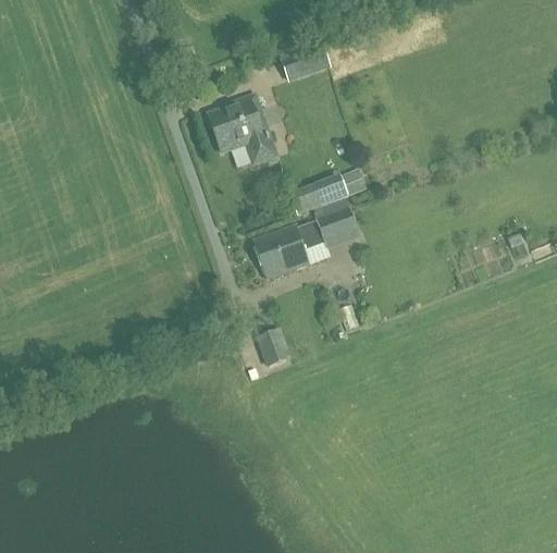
[(330,65),(322,45),(282,60),(289,80),(330,65)]
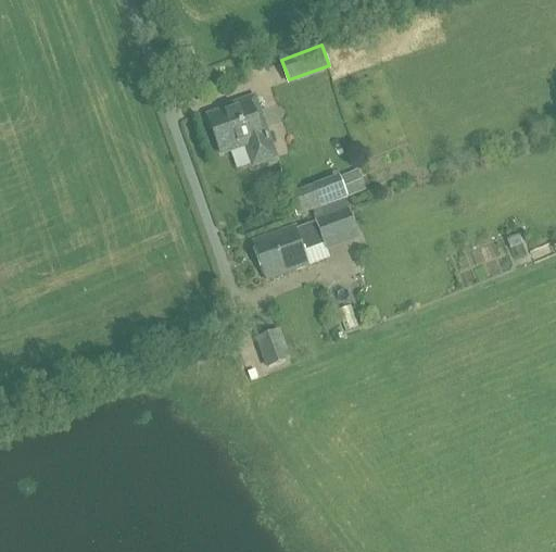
[(253,163),(277,154),(254,93),(235,100),(236,103),(209,113),(222,151),(245,142),(253,163)]
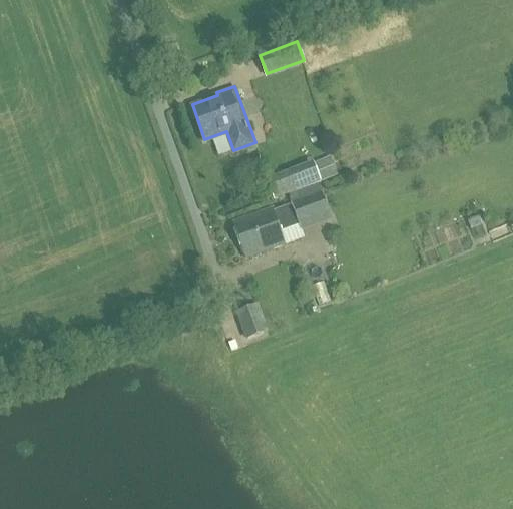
[(297,189),(320,179),(314,164),(291,173),(297,189)]
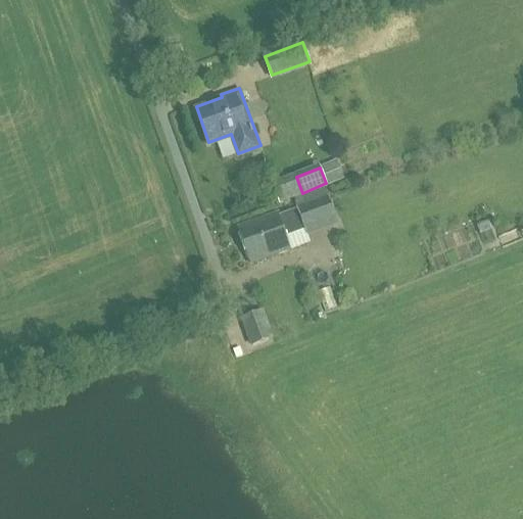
[(286,234),(304,228),(305,229),(337,218),(328,193),(296,204),(297,206),(279,214),(278,211),(239,226),(251,260),(290,246),(286,234)]
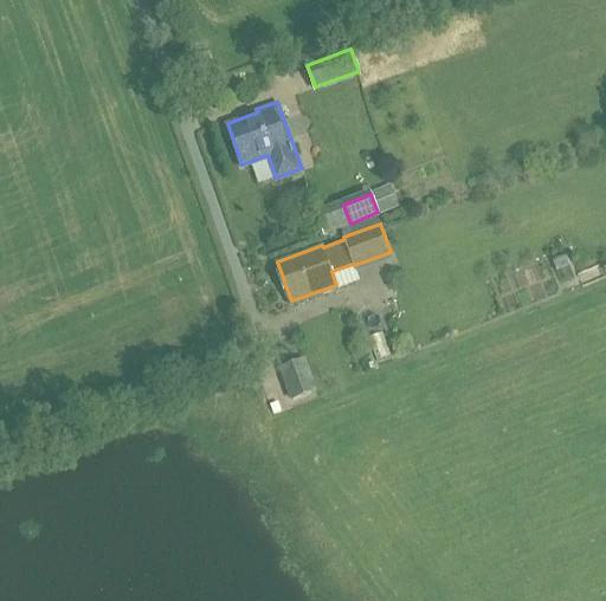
[(566,252),(553,257),(560,276),(573,271),(566,252)]
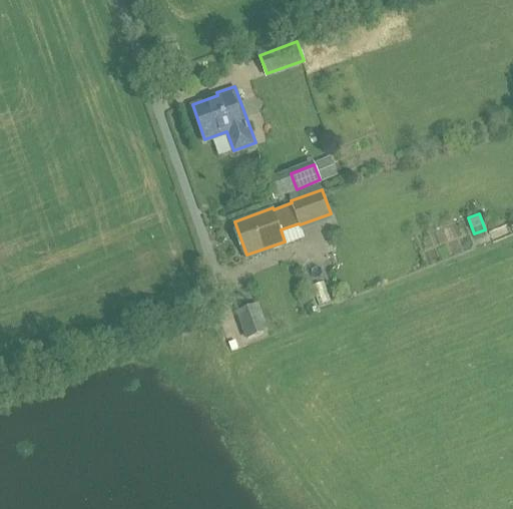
[(330,300),(324,280),(313,283),(319,304),(330,300)]
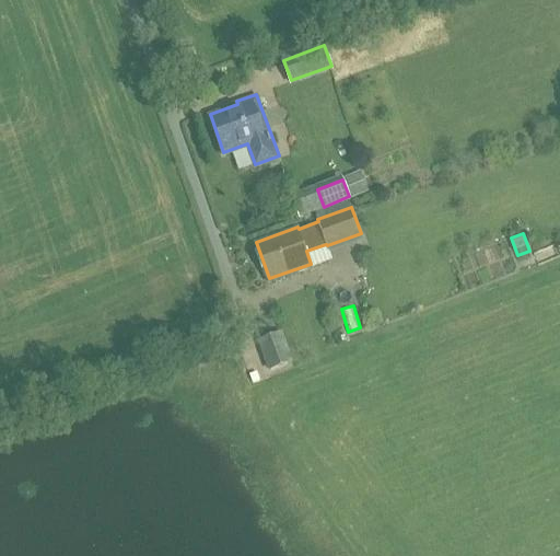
[(287,361),(277,333),(259,338),(270,367),(287,361)]
